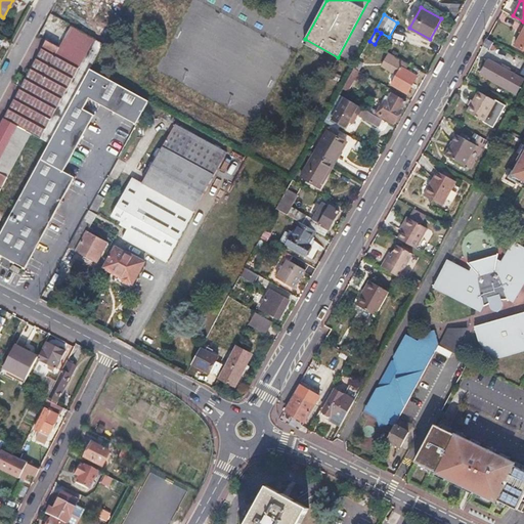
[(4,120),(0,118),(0,191),(32,135),(39,139),(35,145),(46,151),(49,144),(90,70),(102,47),(79,34),(72,46),(63,42),(59,49),(46,42),(4,120)]
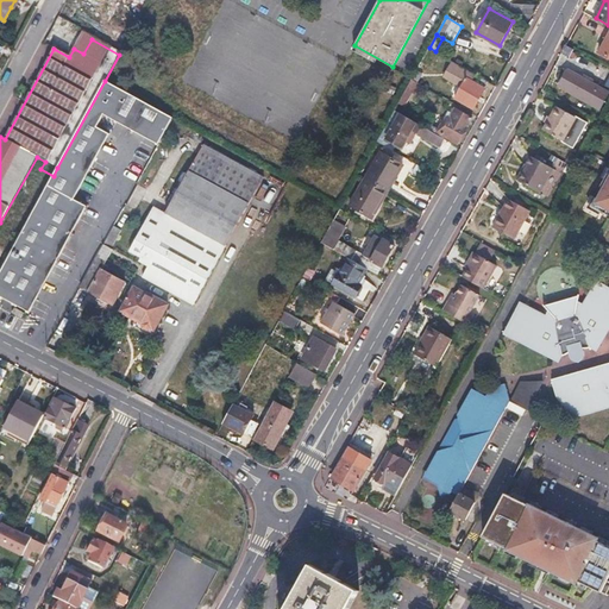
[(573,49),(566,44),(563,52),(570,56),(573,49)]
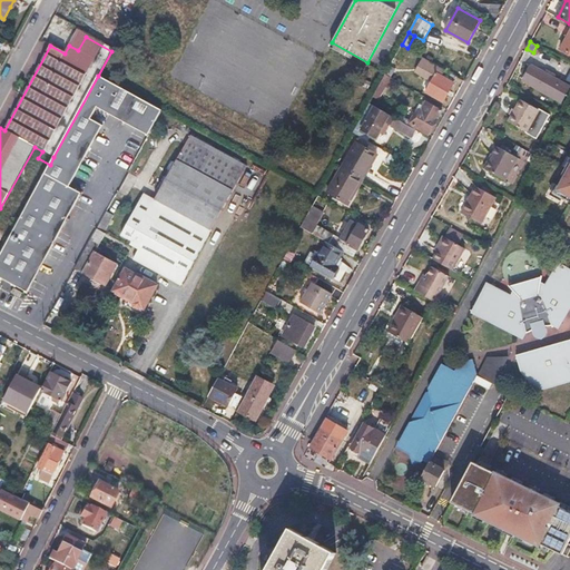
[(418,66),(434,76),(435,72),(442,76),(445,70),(423,57),(418,66)]
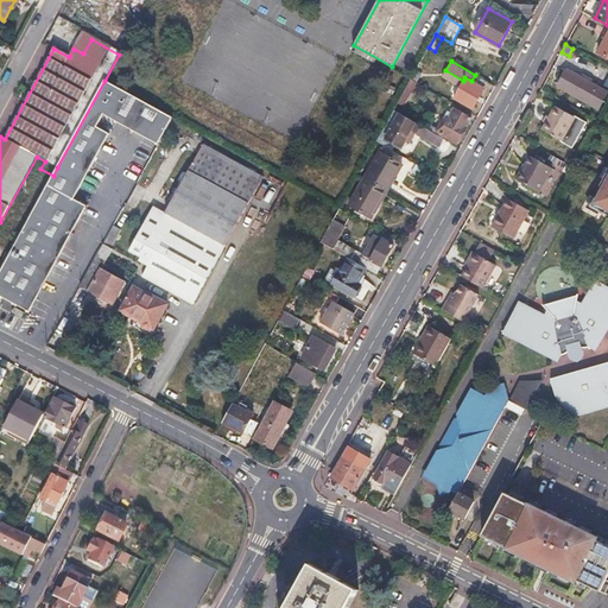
[(582,77),(568,69),(558,86),(600,109),(607,94),(607,92),(590,82),(582,77)]
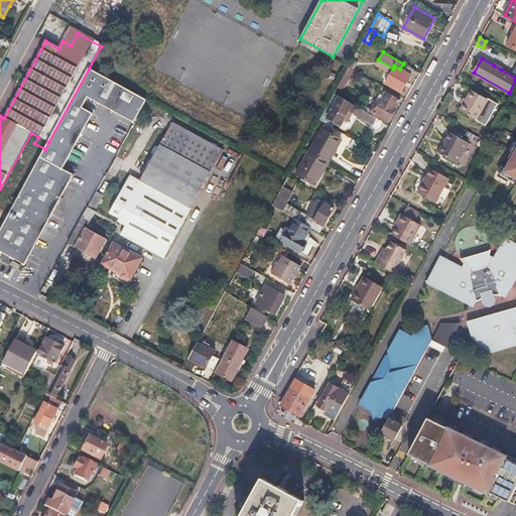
[(359,62),(353,59),(350,67),(355,70),(359,62)]
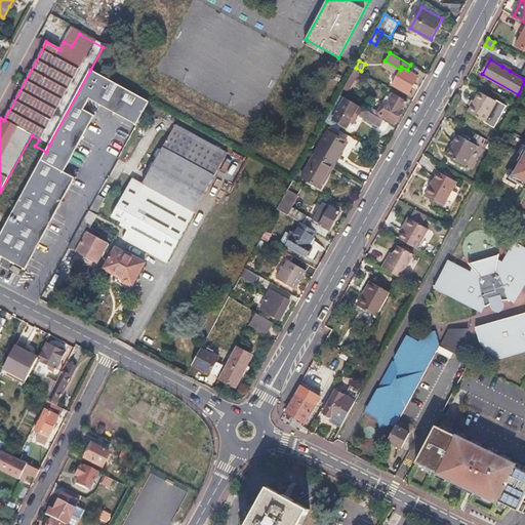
[(407,70),(401,67),(400,70),(392,84),(408,93),(421,71),(410,65),(407,70)]
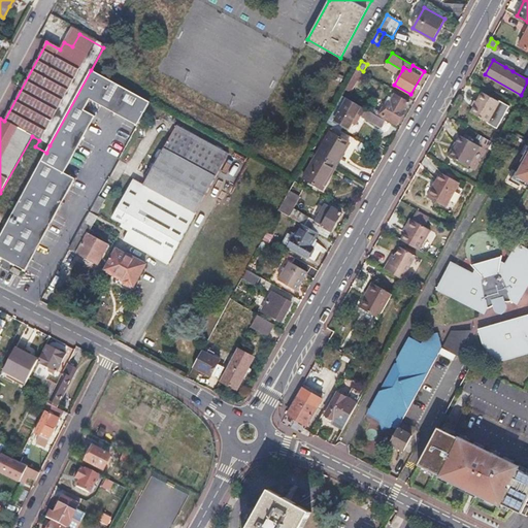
[(363,71),(358,68),(342,95),(347,98),(357,79),(359,80),(364,72),(363,71)]
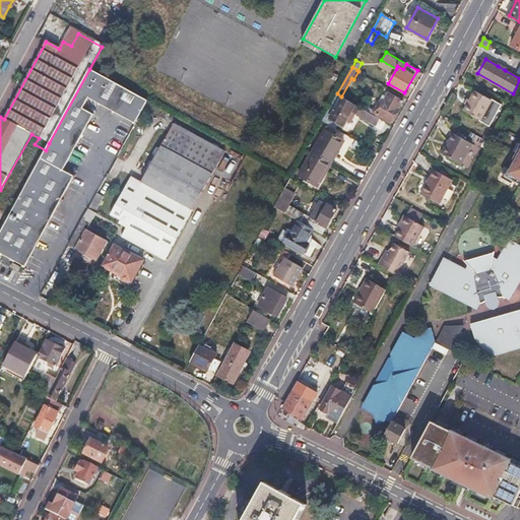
[(49,143),(46,150),(0,233),(0,254),(26,268),(74,177),(63,171),(93,115),(82,109),(88,99),(126,120),(139,96),(89,69),(49,143)]
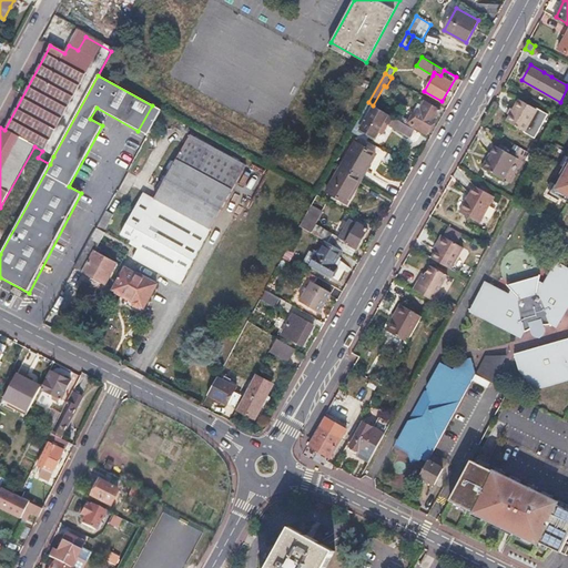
[(537,110),(518,99),(506,121),(524,131),(524,132),(535,138),(548,114),(538,109),(537,110)]
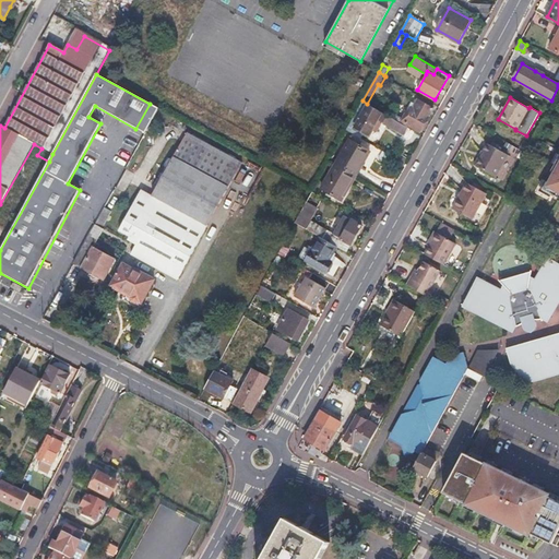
[(409,116),(406,114),(403,118),(396,114),(393,119),(408,128),(411,125),(420,131),(433,109),(418,100),(409,116)]
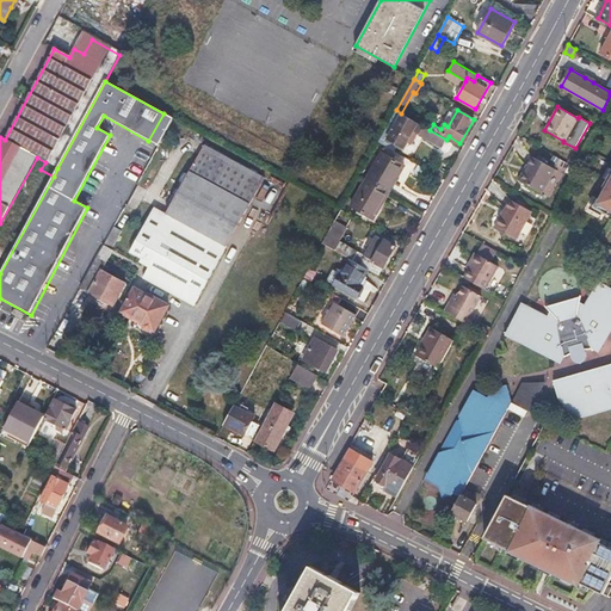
[(176,119),(164,113),(148,141),(160,147),(176,119)]
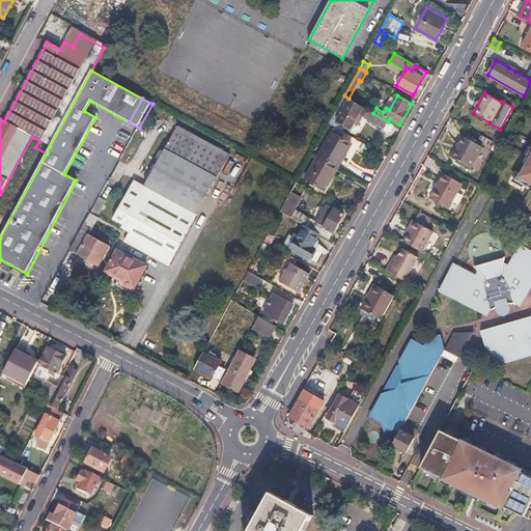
[(373,113),(348,99),(336,120),(347,127),(357,111),(386,129),(390,121),(388,121),(373,113)]
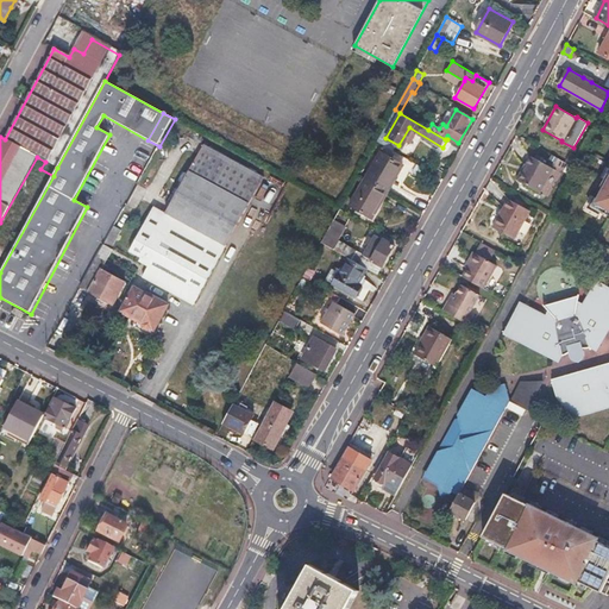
[(168,213),(157,207),(131,252),(142,258),(140,262),(150,267),(144,277),(164,288),(195,306),(240,225),(265,179),(206,145),(181,189),(168,213)]
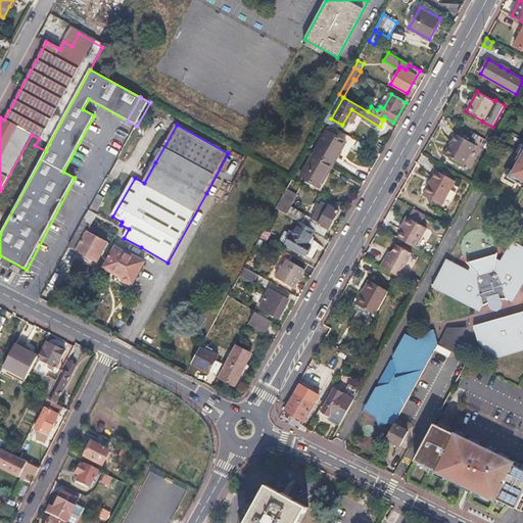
[(449,136),(450,137),(443,149),(463,160),(474,140),(454,129),(449,136)]
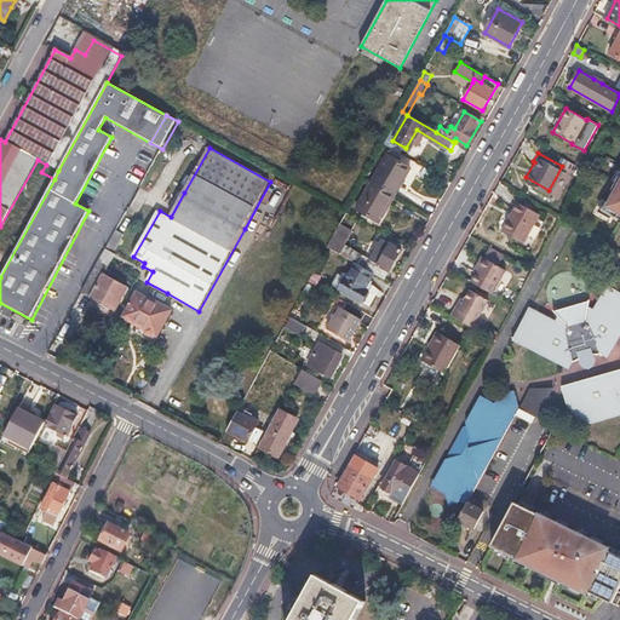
[(411,170),(388,156),(373,183),(396,196),(411,170)]
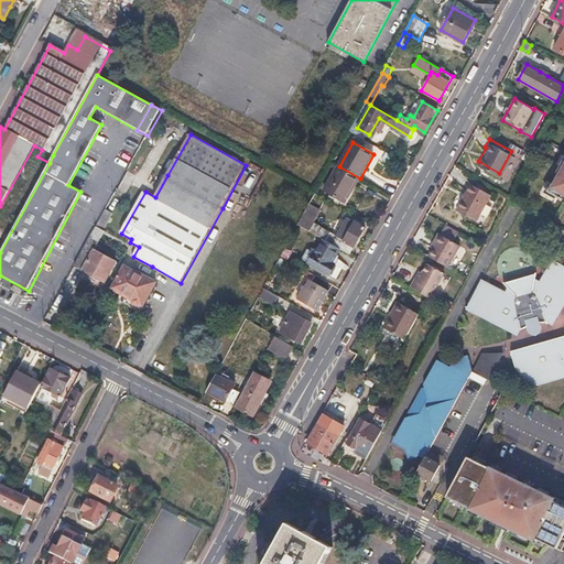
[(485,147),(483,147),(476,160),(478,161),(486,148),(485,147)]
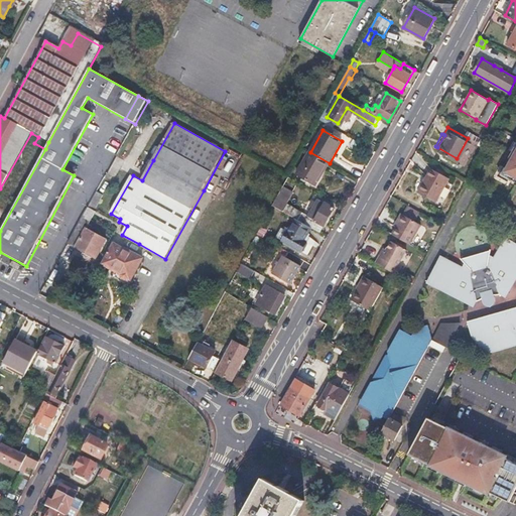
[(515,147),(510,158),(512,159),(503,174),(515,181),(515,147)]
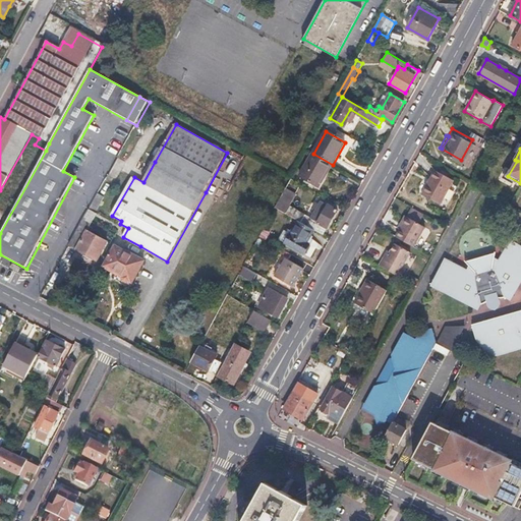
[(333,165),(313,154),(301,176),(320,187),(333,165)]
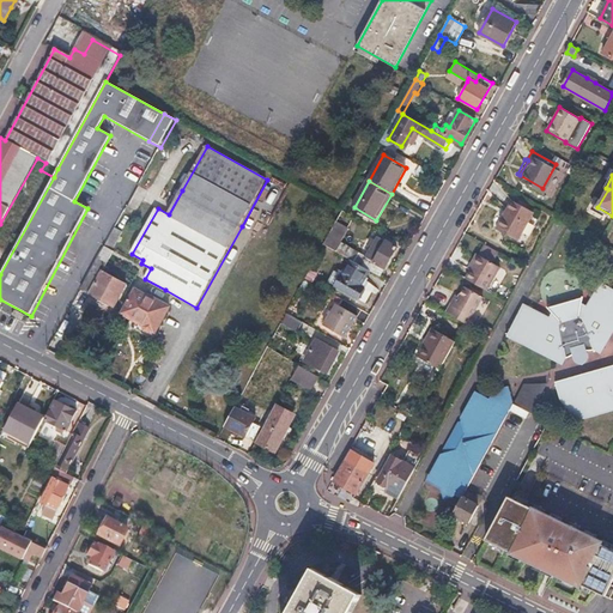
[(535,214),(513,201),(497,230),(520,242),(535,214)]
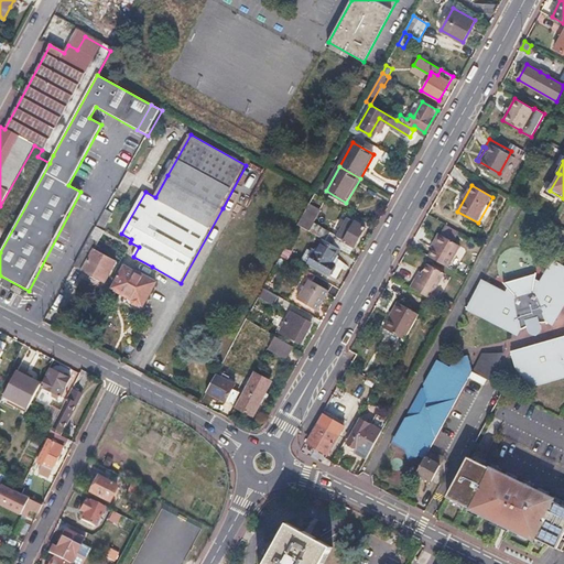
[(110,216),(104,213),(96,227),(102,230),(110,216)]
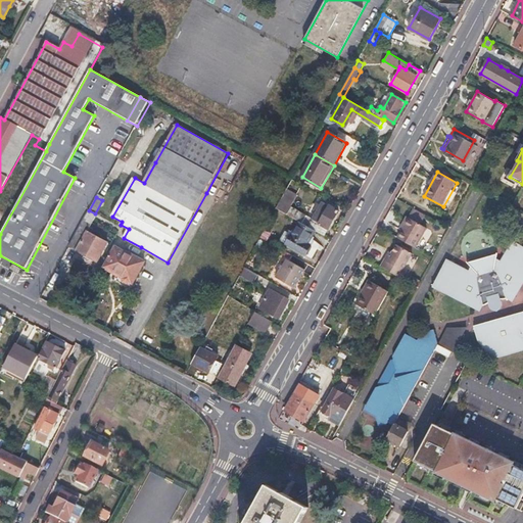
[(290,203),(282,198),(277,208),(284,214),(290,203)]
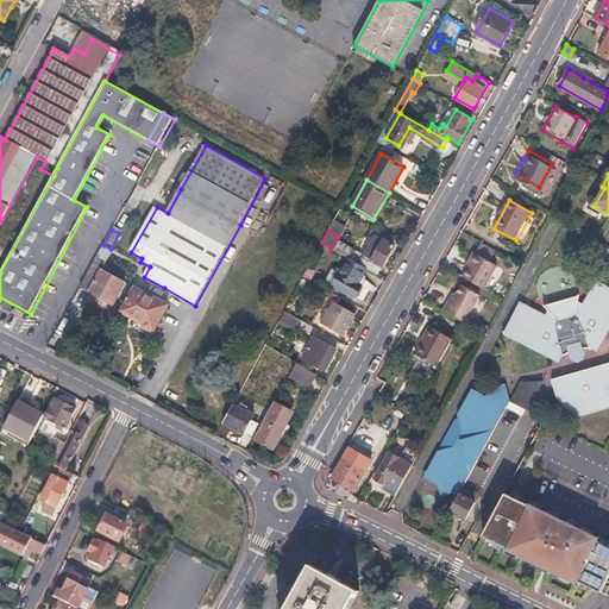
[(395,245),(380,237),(368,258),(374,261),(369,269),(378,275),(395,245)]
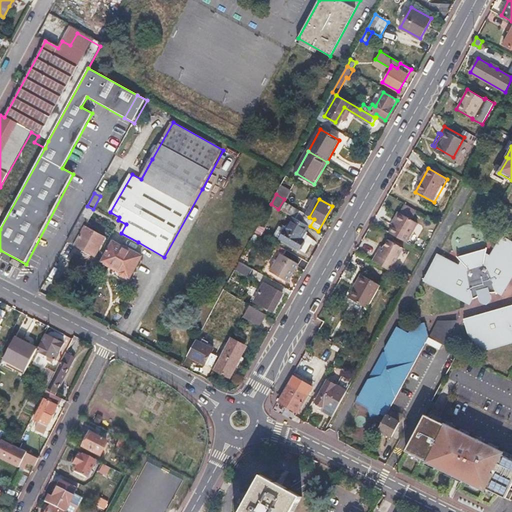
[(87,206),(67,241),(81,249),(95,256),(106,237),(86,226),(95,210),(93,209),(87,206)]
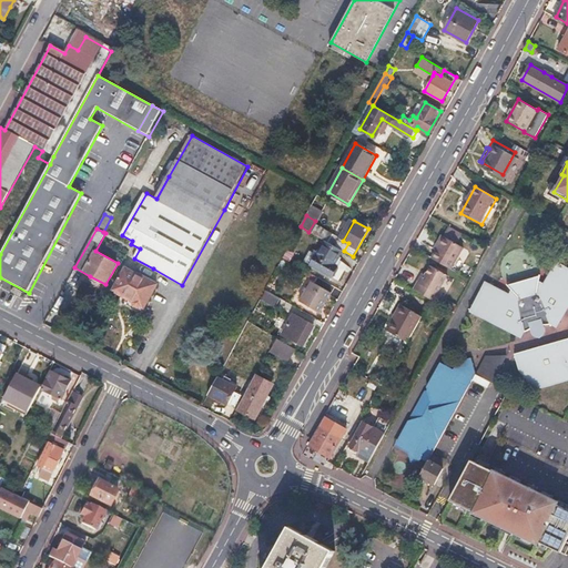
[(463,245),(448,237),(440,250),(438,249),(433,257),(450,267),(463,245)]
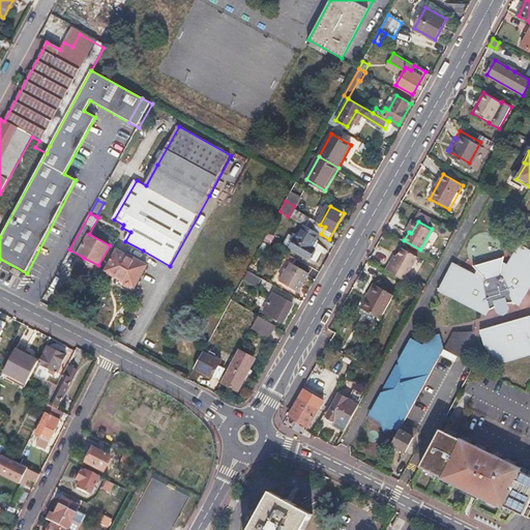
[(321,234),(303,225),(291,247),(312,259),(317,249),(314,247),(321,234)]
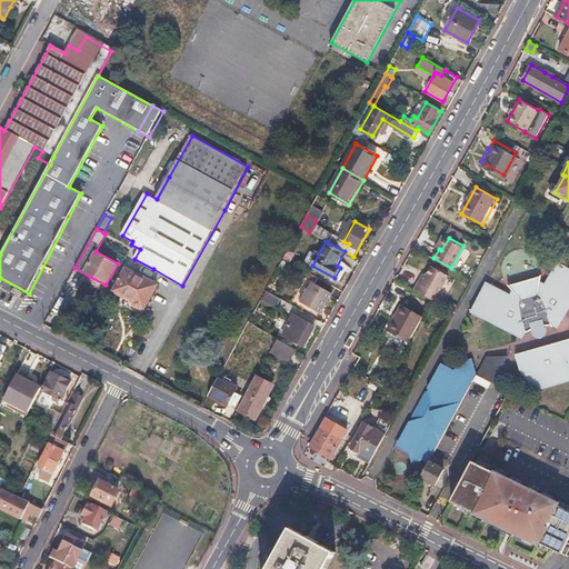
[(531,331),(533,333),(537,336),(541,337),(545,335),(547,332),(558,327),(567,312),(568,309),(568,267),(558,260),(545,282),(540,280),(541,275),(508,283),(512,289),(510,292),(486,281),(471,310),(505,328),(517,333),(521,337),(531,331)]
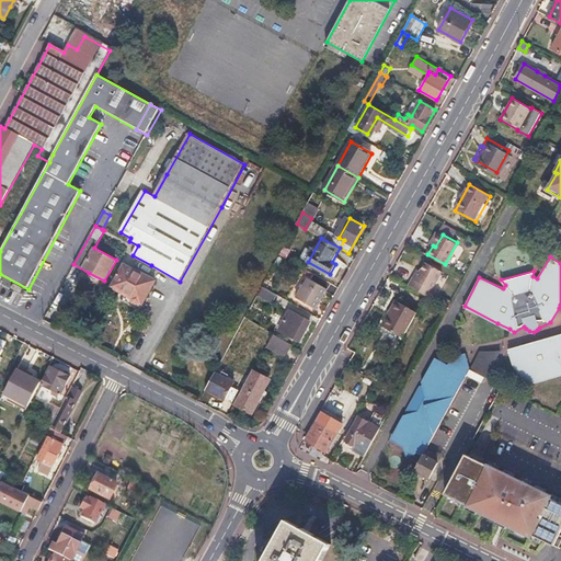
[(442,271),(426,262),(418,275),(416,274),(409,287),(426,296),(442,271)]
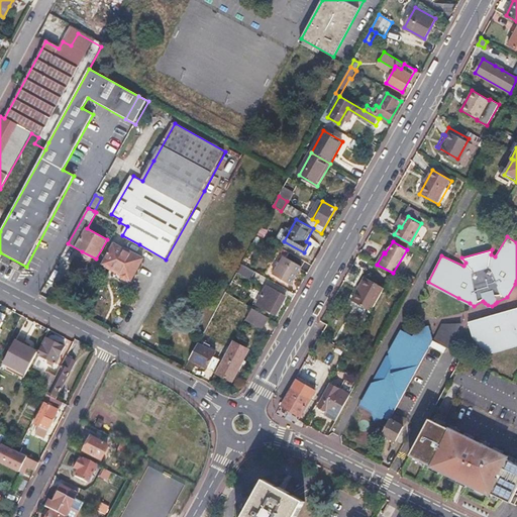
[(123,249),(115,244),(104,264),(120,273),(119,274),(130,281),(142,259),(125,248),(123,249)]
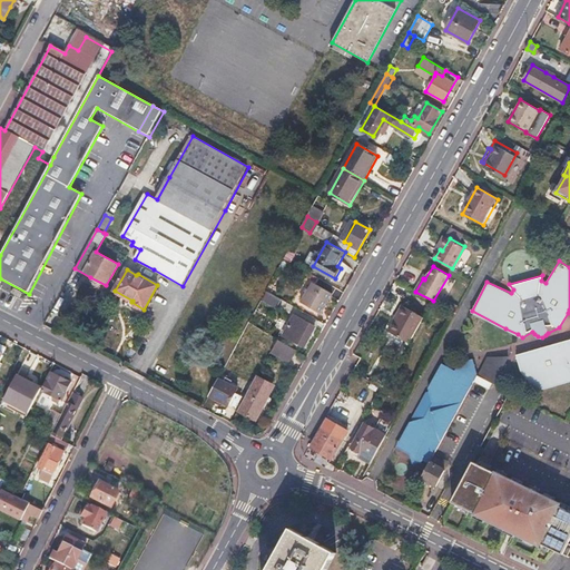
[(332,294),(313,283),(303,302),(308,305),(307,308),(318,314),(321,310),(323,311),(332,294)]
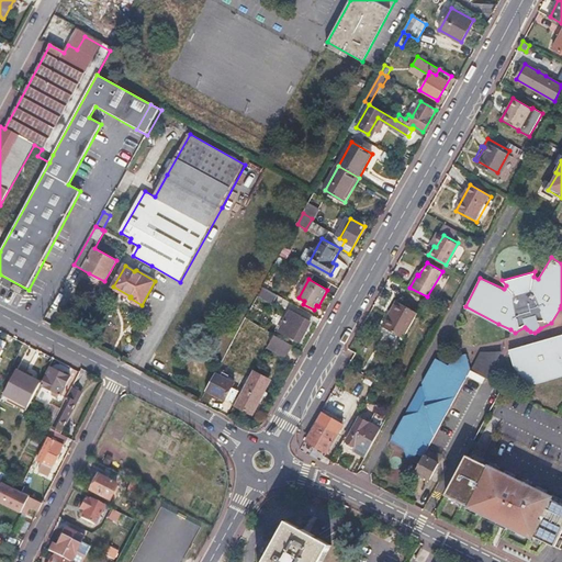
[(22,290),(13,285),(11,291),(20,295),(22,290)]
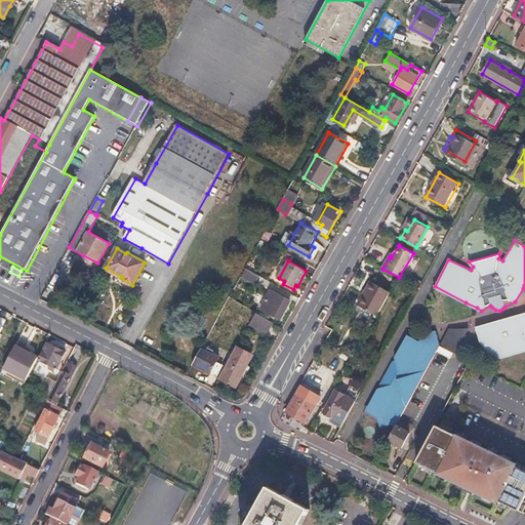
[(245,269),(242,275),(254,282),(258,276),(245,269)]
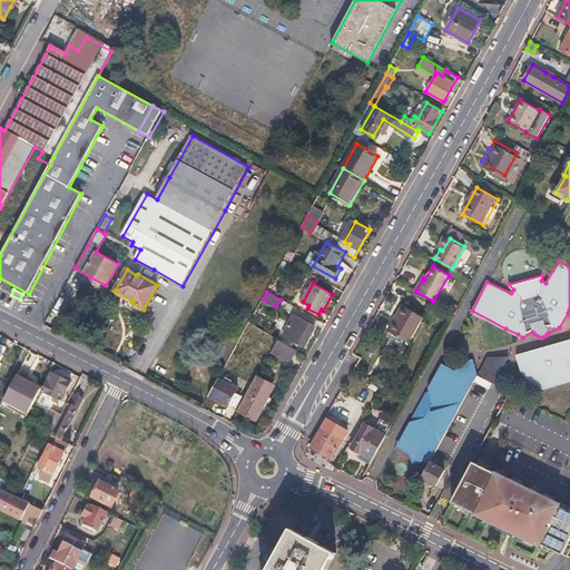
[(396,315),(399,316),(390,332),(409,343),(423,317),(402,306),(396,315)]
